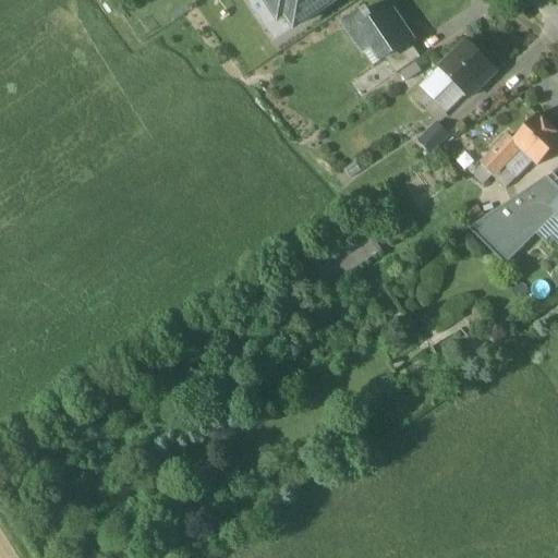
[(294,27),(336,0),(266,0),(279,19),(286,14),(294,27)]
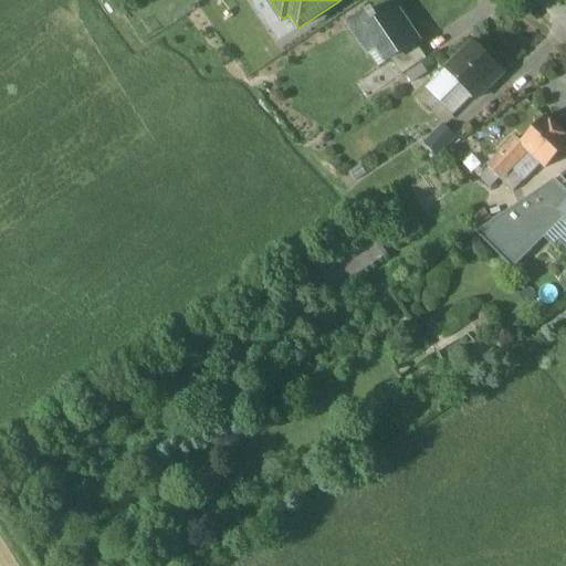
[(394,3),(375,17),(370,9),(347,24),(367,54),(379,46),(388,60),(413,43),(418,40),(394,3)]
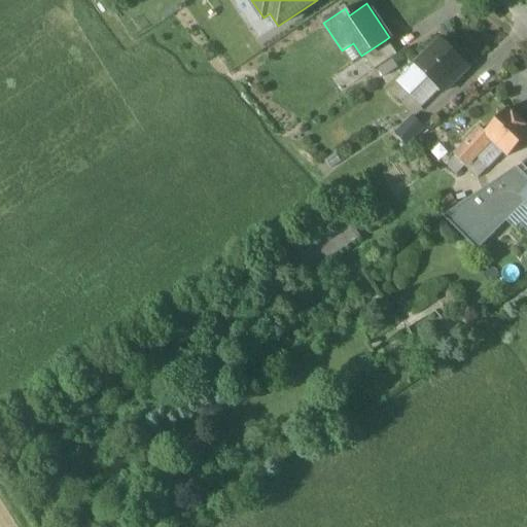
[(385,40),(361,56),(373,72),(396,57),(385,40)]
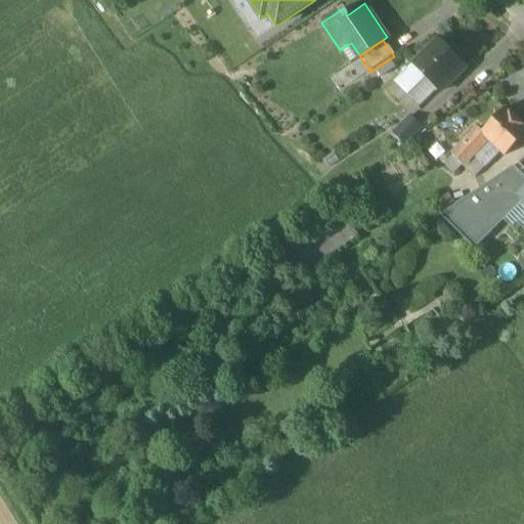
[(466,68),(438,40),(413,64),(415,66),(426,77),(442,92),(466,68)]
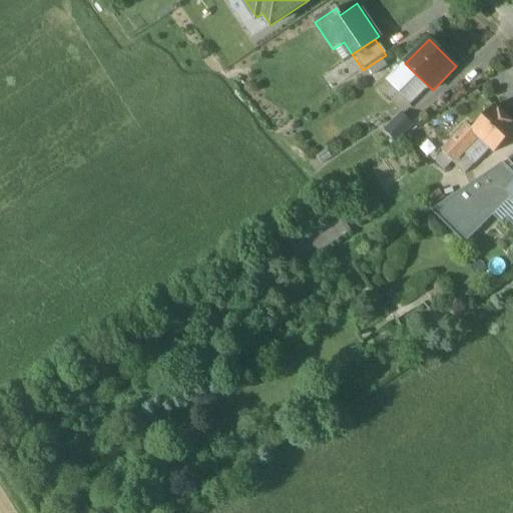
[(406,64),(389,81),(400,92),(417,75),(406,64)]
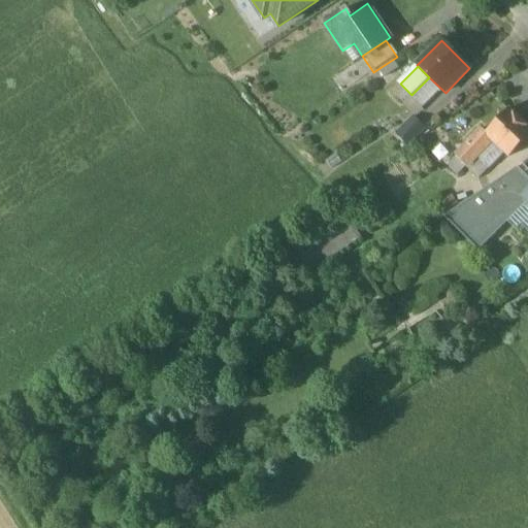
[(527,137),(527,127),(509,109),(484,130),(482,129),(456,157),(466,167),(493,141),(509,157),(527,137)]
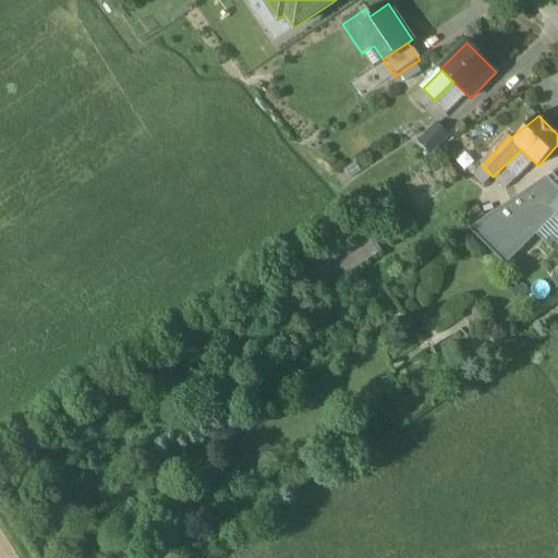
[(438,124),(421,142),(432,153),(449,135),(438,124)]
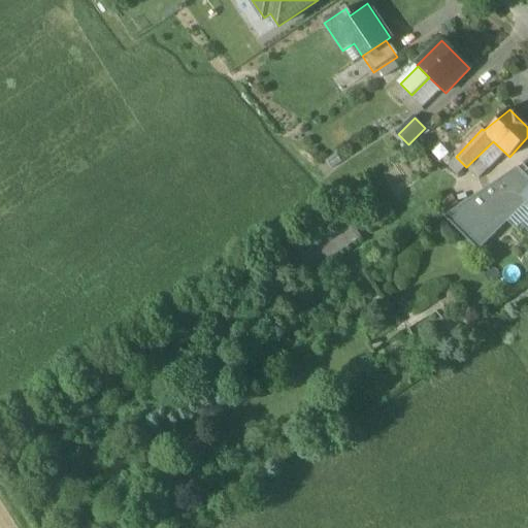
[(456,157),(448,166),(458,176),(466,167),(456,157)]
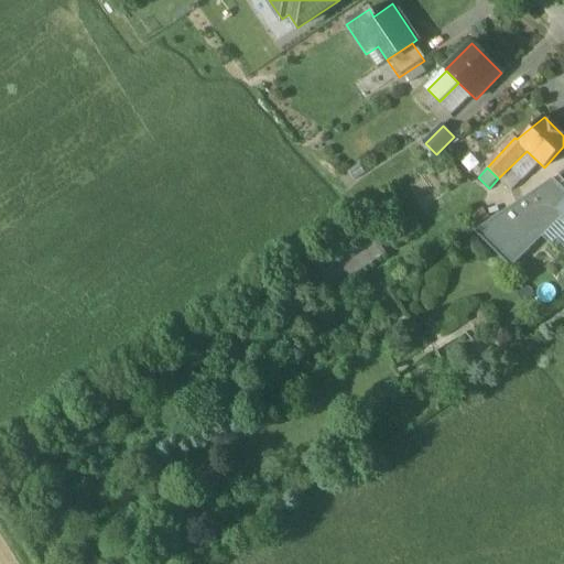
[(523,180),(513,171),(502,182),(512,192),(523,180)]
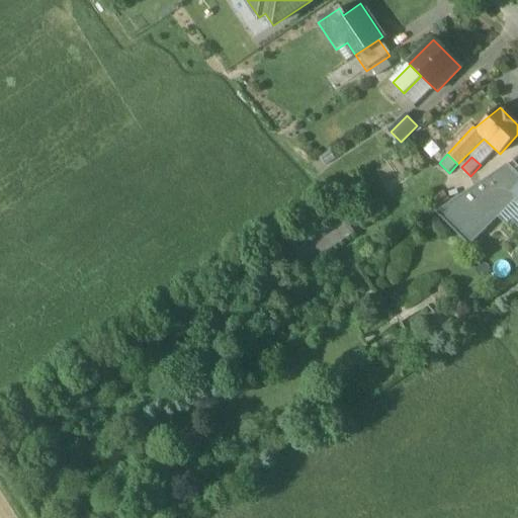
[(517,176),(507,165),(435,213),(466,247),(517,199),(511,192),(517,186),(517,176)]
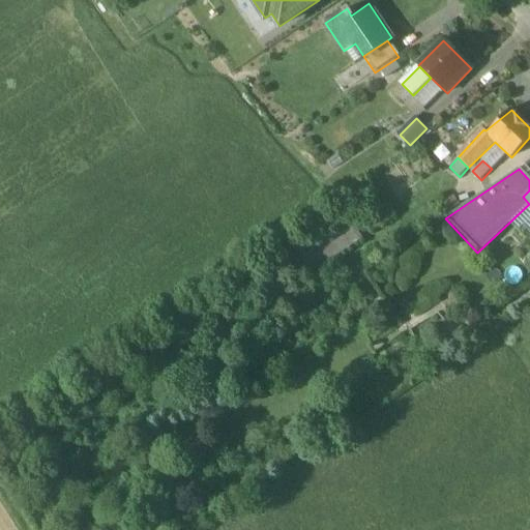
[(452,198),(438,207),(443,215),(458,205),(452,198)]
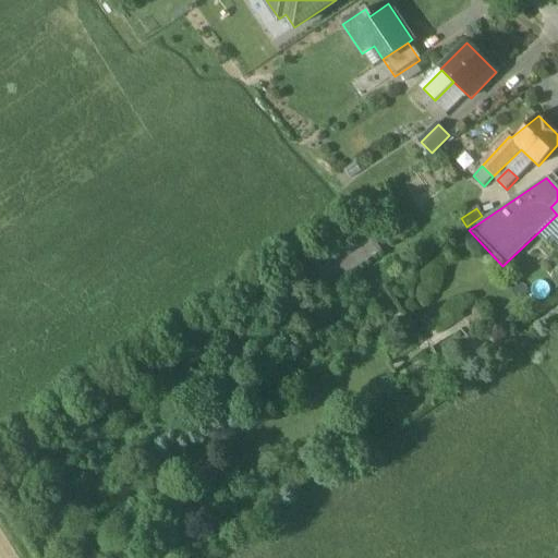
[(360,222),(302,262),(322,291),(379,252),(360,222)]
